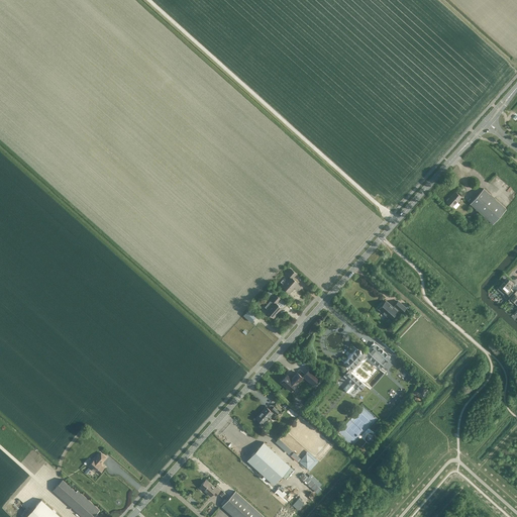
[(493,224),(506,209),(484,189),(471,204),(493,224)]
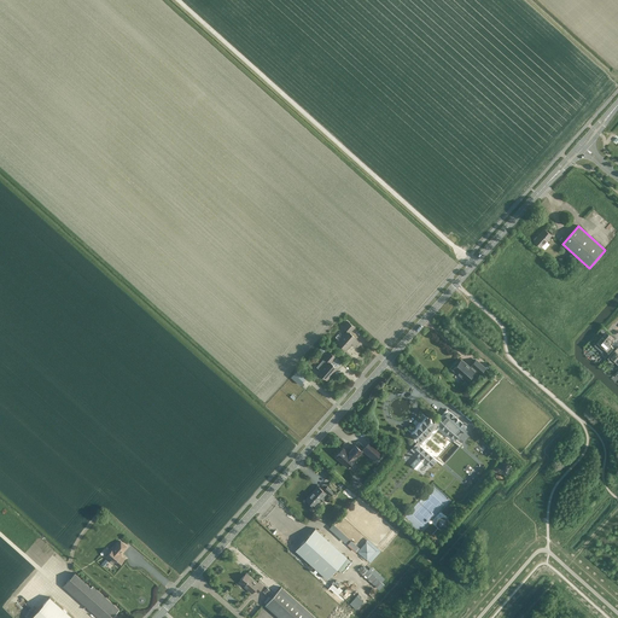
[(541,249),(552,237),(543,229),(534,242),(541,249)]
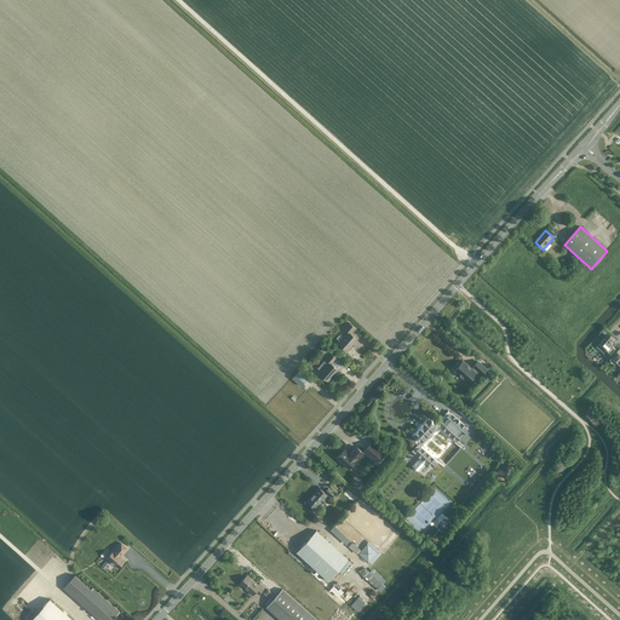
[(346,350),(357,339),(351,333),(356,328),(349,322),(344,328),(349,332),(339,344),(346,350)]
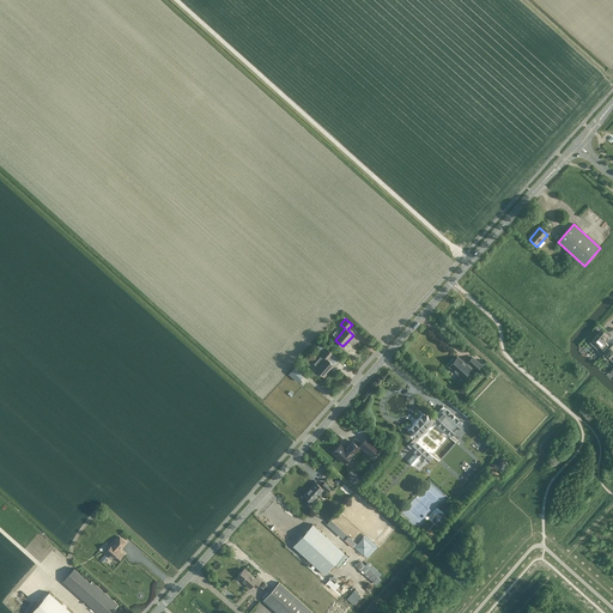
[(610,337),(604,332),(600,335),(598,334),(590,343),(601,352),(602,351),(605,353),(611,346),(608,345),(610,344),(606,341),(610,337)]
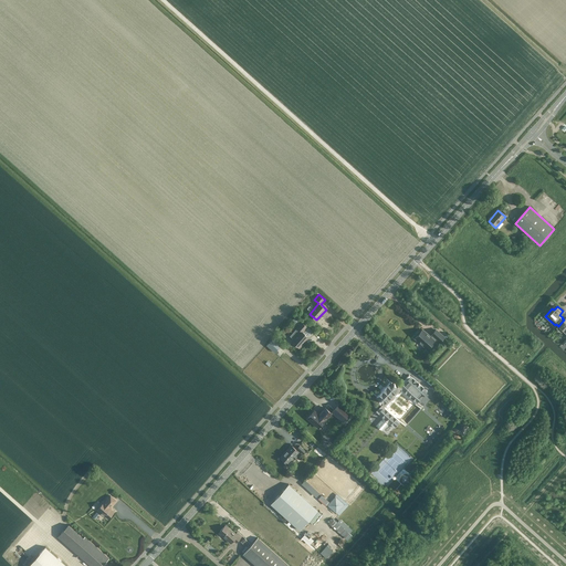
[(300,348),(308,337),(303,332),(307,327),(302,322),(297,327),(301,331),(292,342),(300,348)]
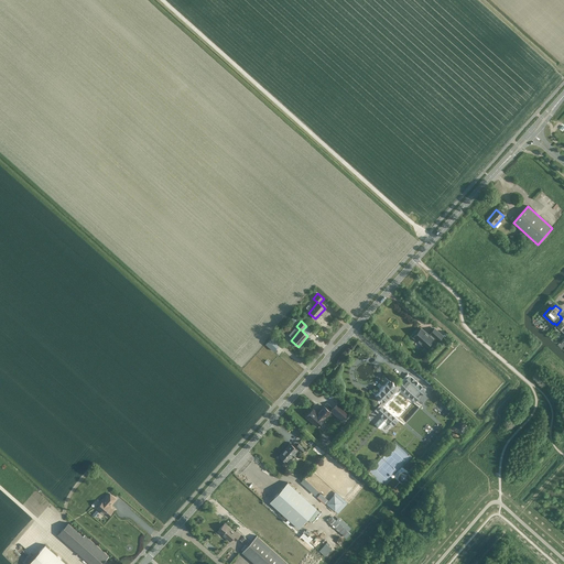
[(421,328),(419,331),(418,331),(416,331),(415,333),(415,334),(413,337),(425,348),(433,339),(435,337),(438,340),(443,336),(434,328),(431,333),(432,335),(430,336),(421,328)]
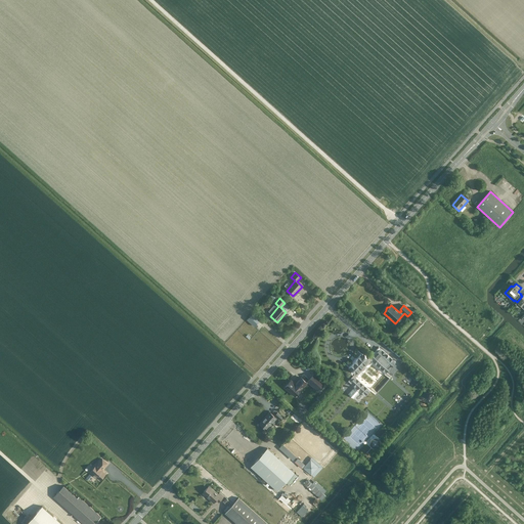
[(247,319),(254,326),(260,320),(253,313),(247,319)]
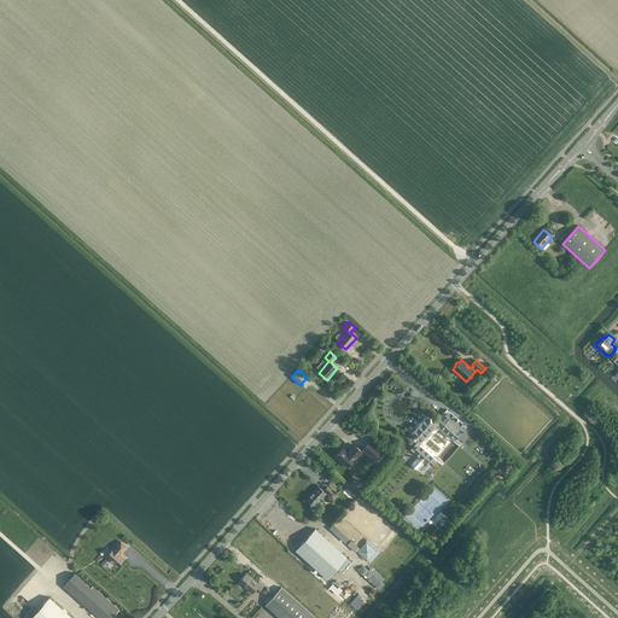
[(412,449),(403,458),(423,476),(425,473),(436,461),(438,462),(443,466),(461,444),(456,439),(467,427),(447,409),(435,424),(426,418),(412,433),(419,441),(412,449)]
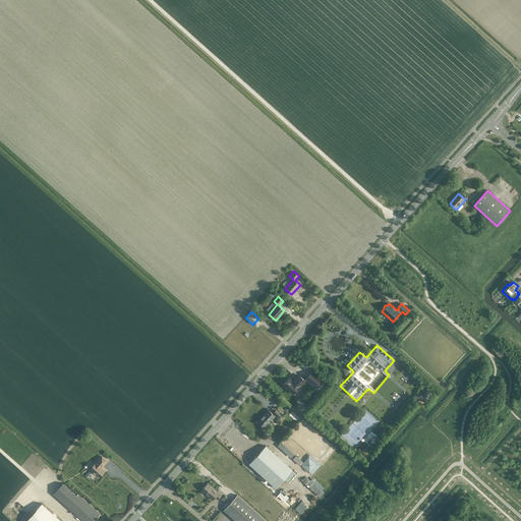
[(312,371),(306,380),(314,387),(322,380),(312,371)]
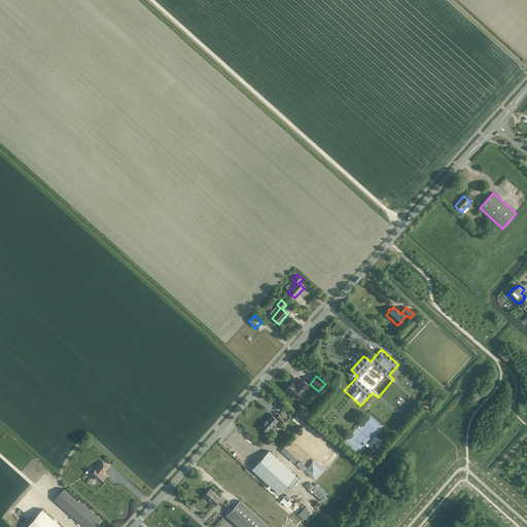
[(292,383),(286,389),(296,398),(309,385),(303,380),(296,386),(292,383)]
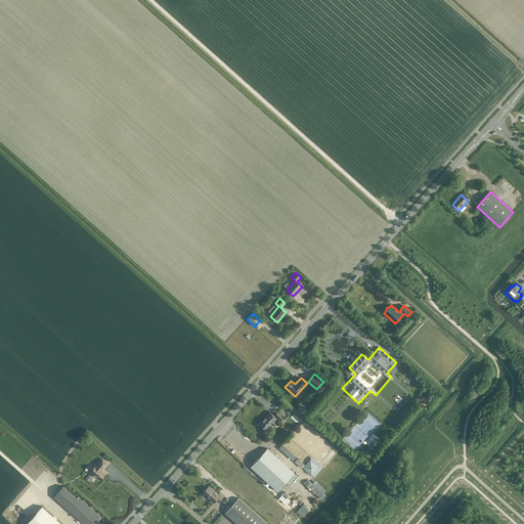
[(426,390),(421,395),(425,399),(430,394),(426,390)]
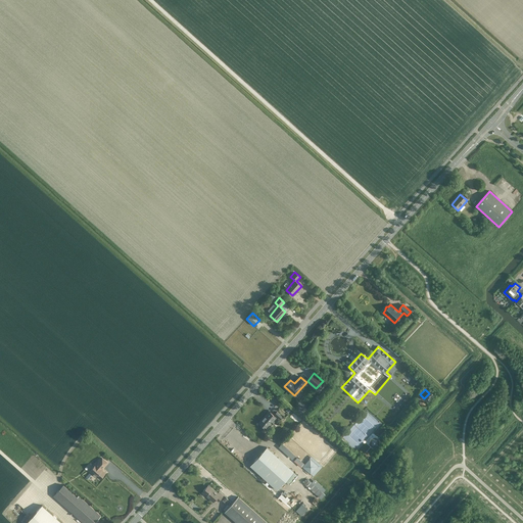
[(303,414),(306,410),(299,405),(296,409),(303,414)]
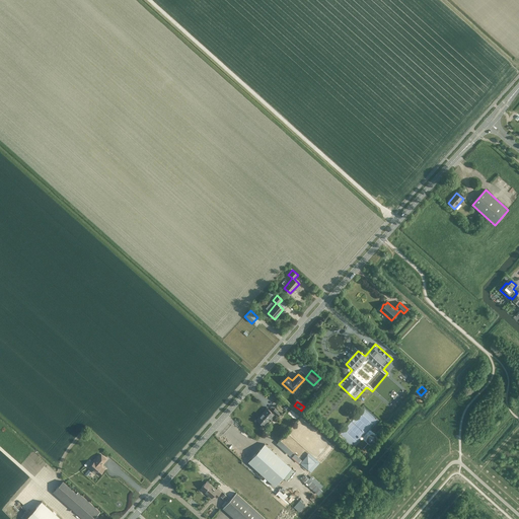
[(267,410),(257,420),(264,426),(269,421),(270,422),(272,420),(271,419),(274,416),(267,410)]
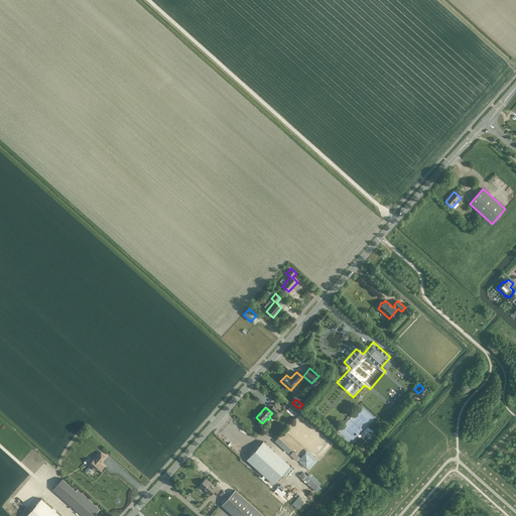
[(288,453),(291,449),(278,436),(275,440),(288,453)]
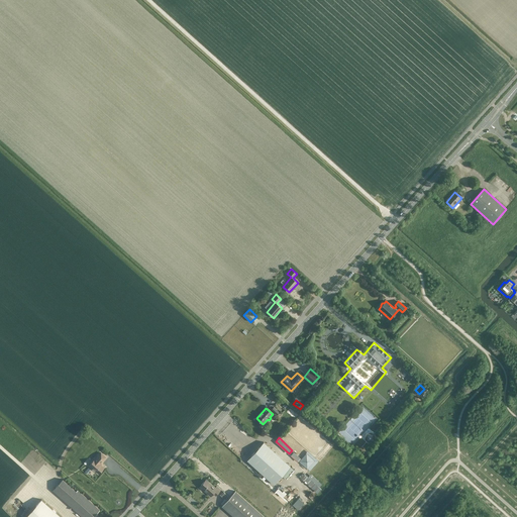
[(264,442),(247,460),(274,484),(290,466),(264,442)]
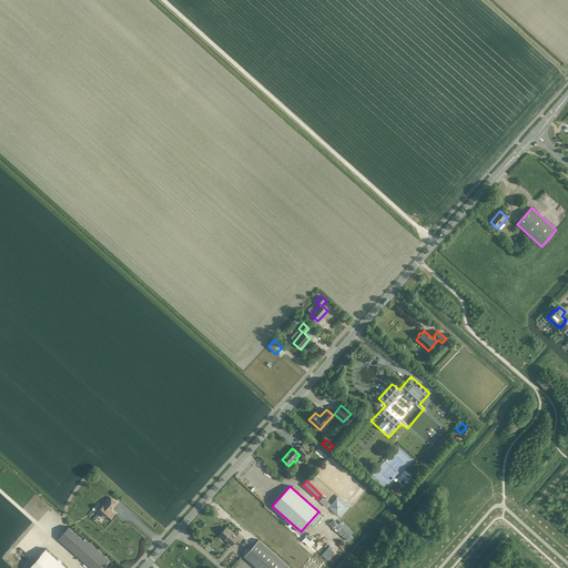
[(98,511),(109,520),(114,514),(110,509),(117,503),(111,497),(104,505),(104,504),(98,511)]
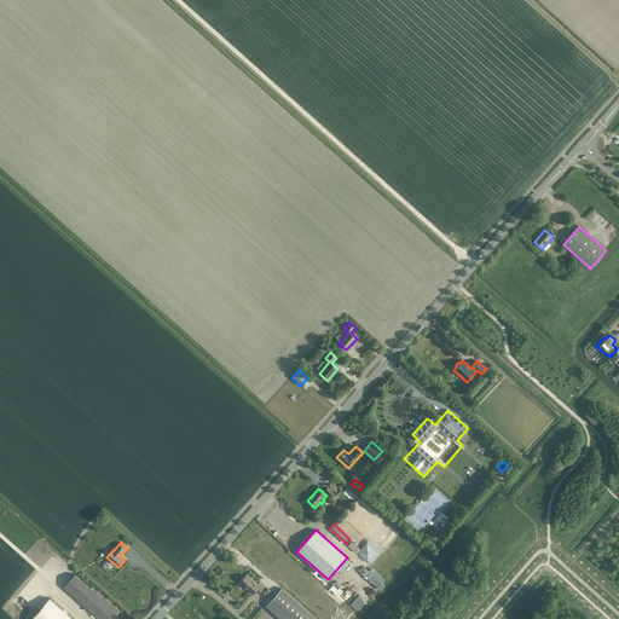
[(366,543),(358,553),(368,561),(376,551),(366,543)]
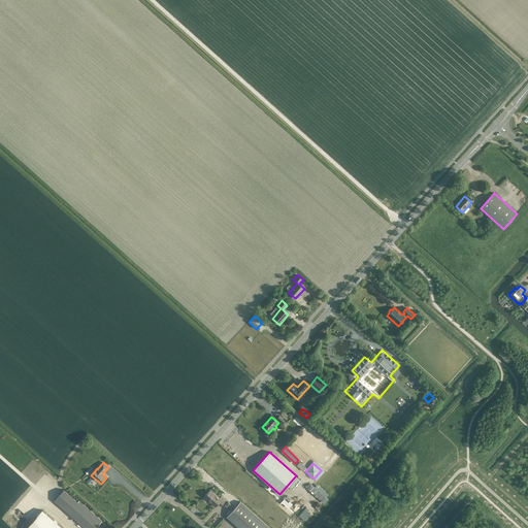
[(318,484),(310,491),(324,503),(328,499),(326,497),(329,494),(318,484)]
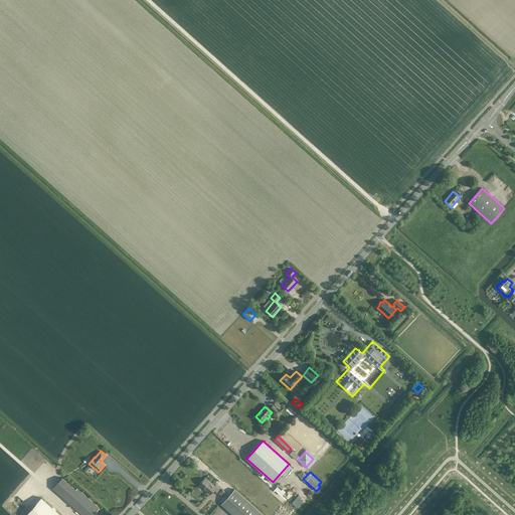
[(75,490),(62,477),(52,488),(81,514),(93,514),(100,508),(77,488),(75,490)]
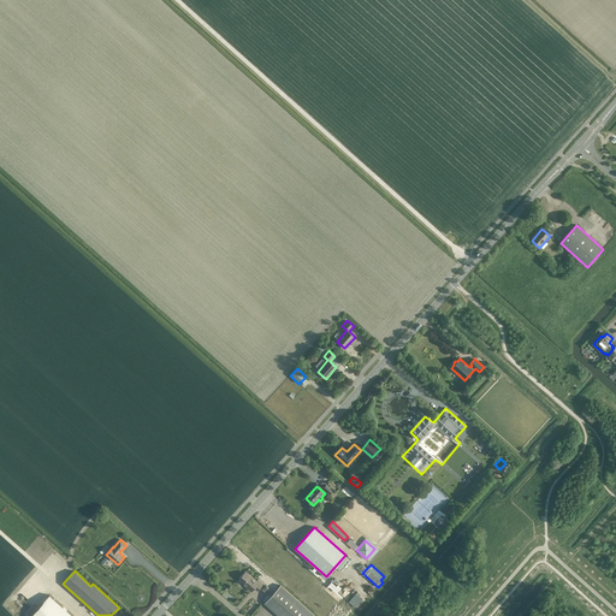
[(256,592),(264,585),(259,581),(256,582),(246,573),(238,581),(252,592),(254,590),(256,592)]
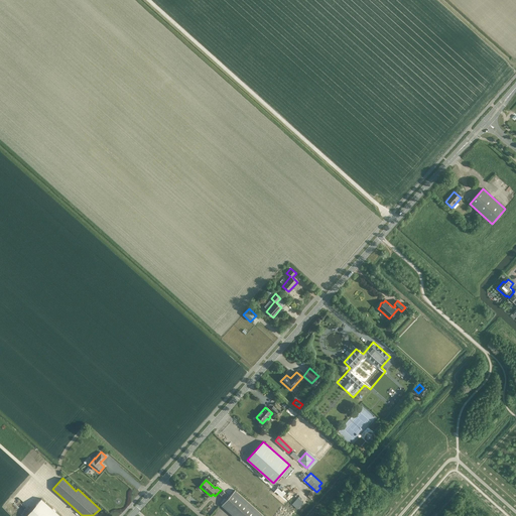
[(233,515),(264,515),(235,491),(222,506),(233,515)]
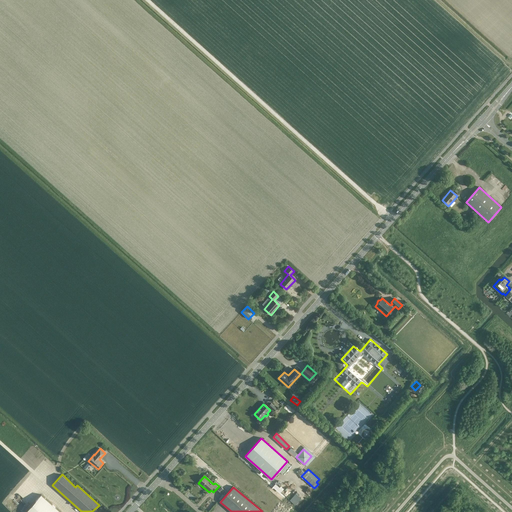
[(295,505),(301,498),(296,493),(290,500),(295,505)]
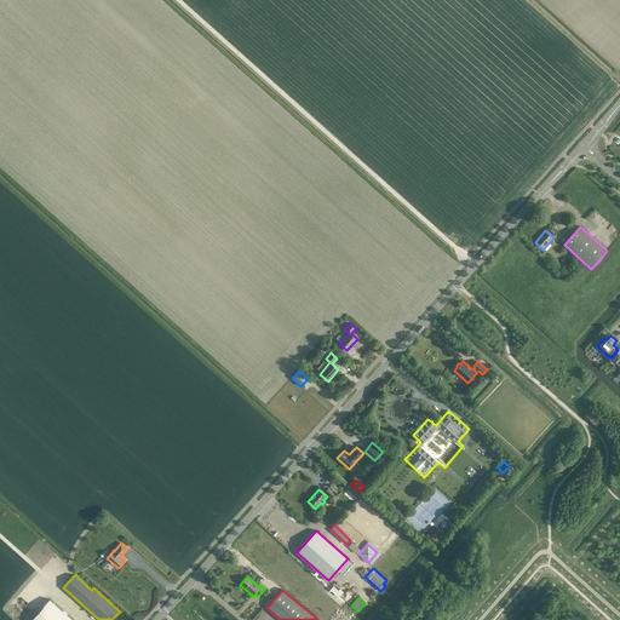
[(73,619),(50,600),(30,619),(73,619)]
